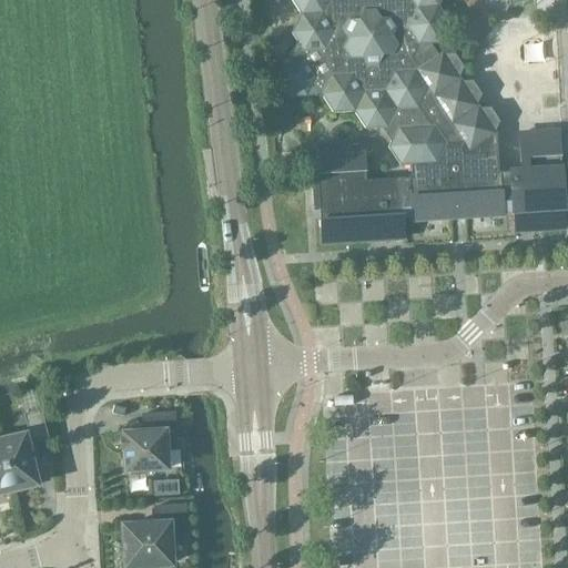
[(291,0),(301,14),(291,33),(296,42),(287,60),(283,60),(273,80),(285,99),(322,97),(333,113),(354,112),(365,130),(382,129),(389,143),(387,149),(399,166),(411,165),(411,178),(408,178),(411,220),(412,220),(412,217),(448,216),(448,219),(450,219),(450,216),(462,215),(462,219),(463,217),(463,215),(496,214),(500,214),(500,216),(501,216),(501,214),(500,174),(498,174),(496,139),(496,134),(494,131),(496,127),(498,122),(496,120),(489,109),(480,109),(476,103),(480,95),(472,81),(463,82),(458,77),(463,69),(454,54),(445,54),(443,51),(437,56),(430,44),(440,43),(449,24),(438,7),(442,0),(291,0)]
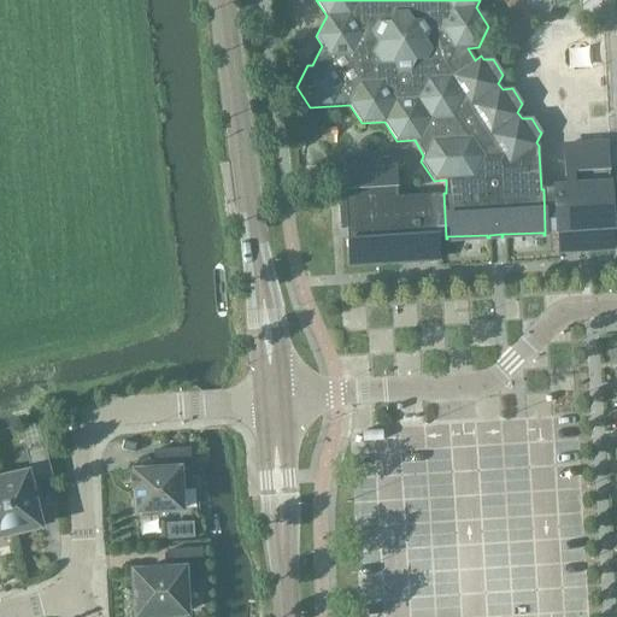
[(565,188),(544,189),(545,233),(556,231),(557,253),(558,253),(558,251),(570,250),(570,253),(571,252),(571,250),(610,248),(610,251),(611,251),(611,229),(612,229),(612,228),(611,228),(610,188),(611,188),(611,186),(610,186),(607,145),(606,145),(606,147),(565,150),(565,147),(564,147),(565,188)]
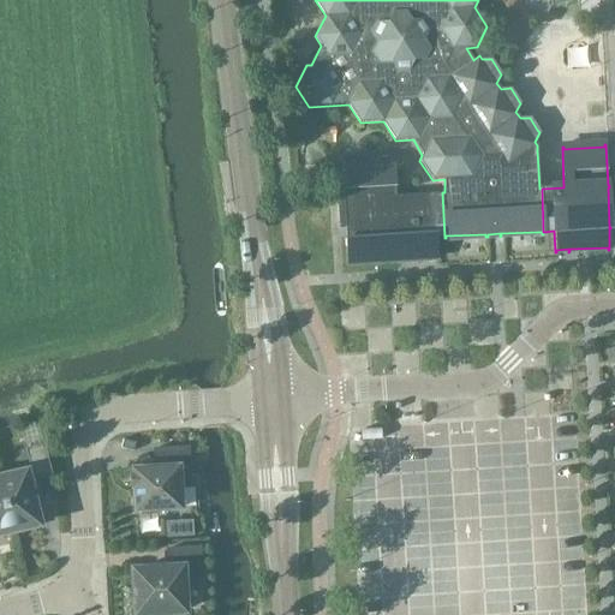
[(395,193),(394,159),(392,159),(392,161),(342,163),(342,161),(341,161),(344,199),(354,198),(356,226),(345,227),(347,263),(350,263),(348,261),(436,255),(436,258),(437,257),(436,237),(443,236),(442,192),(442,191),(395,193)]
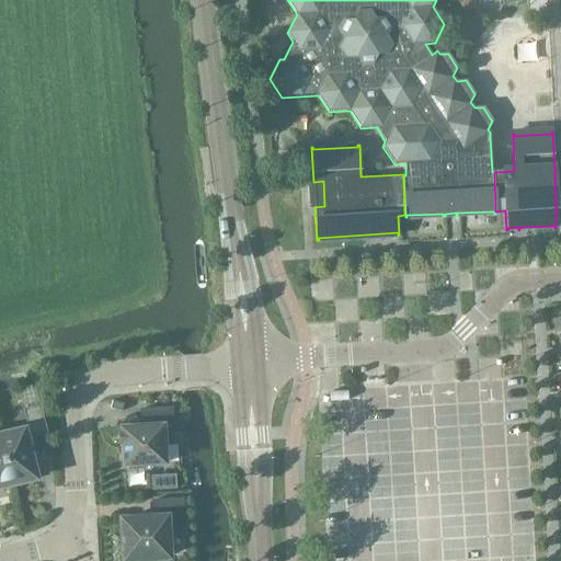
[(330,399),(328,461),(336,461),(338,451),(346,451),(347,400),(330,399)]
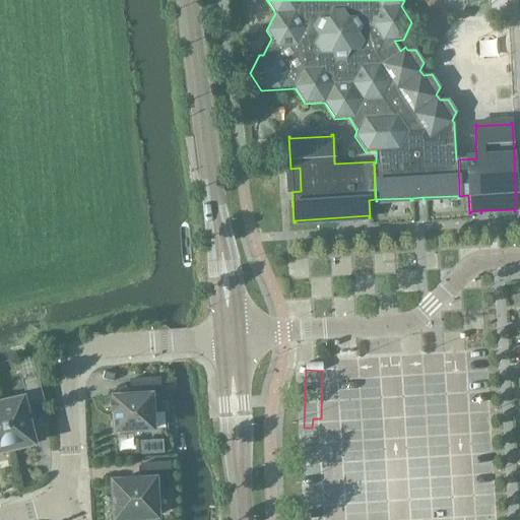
[(26,398),(0,404),(0,406),(11,451),(28,447),(27,444),(33,443),(28,427),(36,426),(29,404),(43,401),(37,376),(22,380),(26,398)]
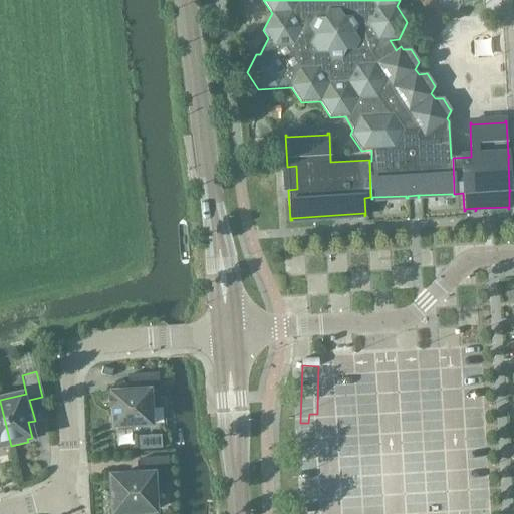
[(112,408),(113,427),(117,427),(117,430),(132,429),(132,426),(151,425),(150,391),(158,390),(157,373),(129,375),(130,391),(111,392),(111,397),(109,397),(109,408),(112,408)]
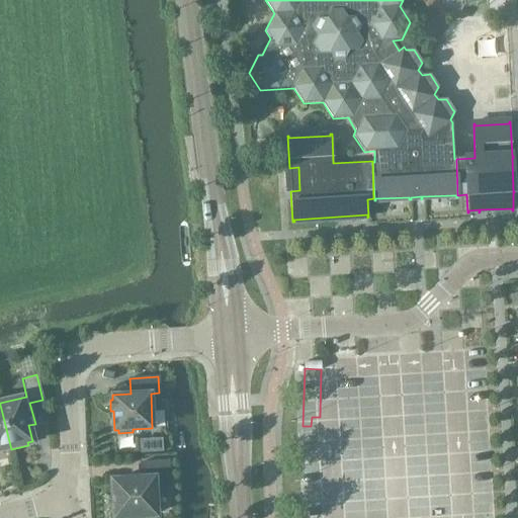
[(0,451),(11,449),(0,405),(0,451)]
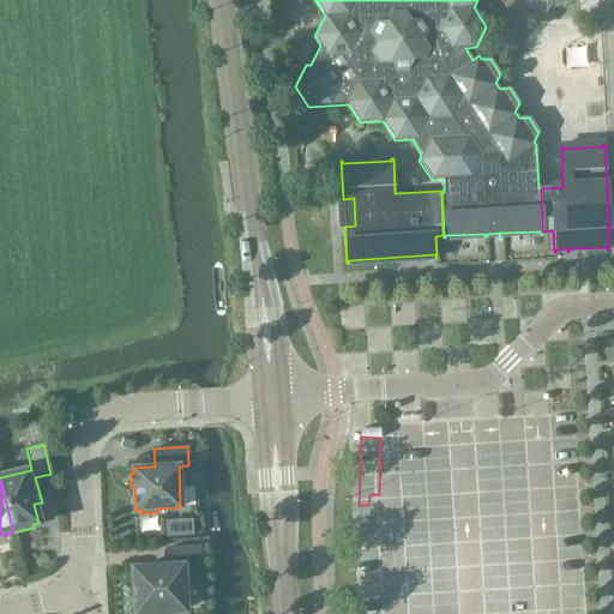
[(136,608),(136,613),(184,609),(182,579),(200,578),(199,547),(167,548),(168,567),(133,570),(134,590),(131,590),(132,609),(136,608)]
